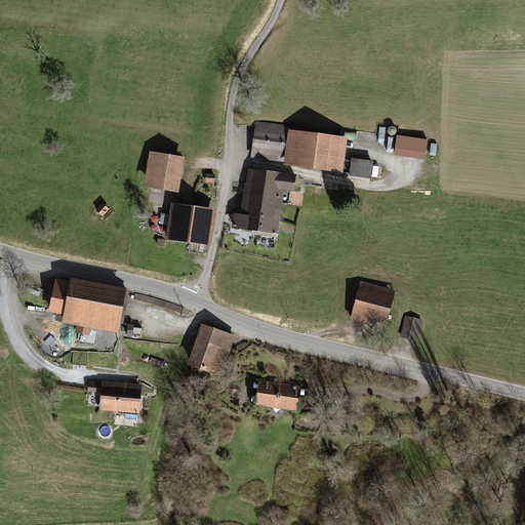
[(288,125),(255,121),(251,157),(283,161),(287,128),(288,125)]
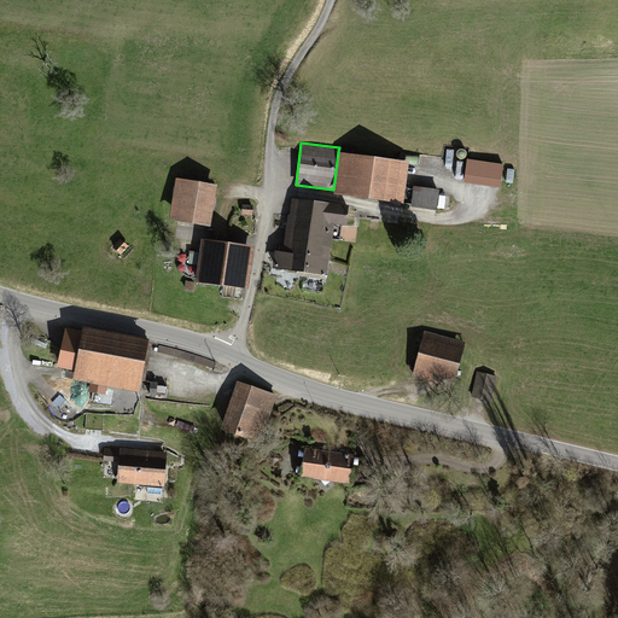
[(333,190),(333,193),(403,202),(408,161),(338,151),(333,190)]
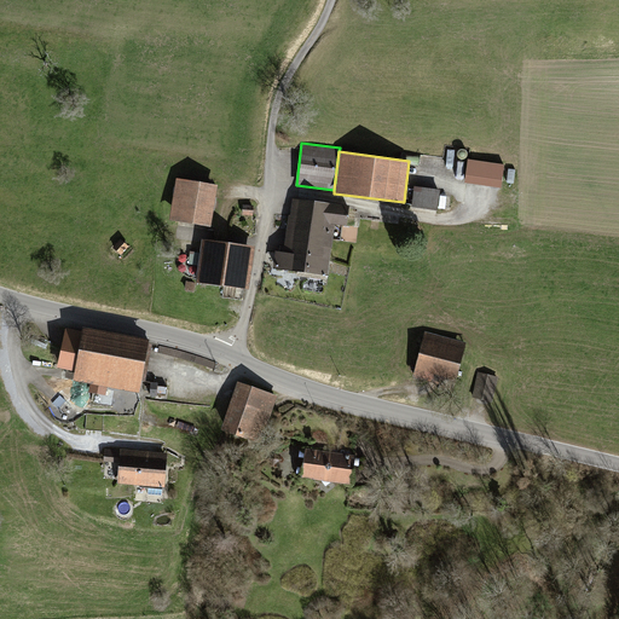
[(505,163),(467,158),(463,184),(502,189),(505,163)]
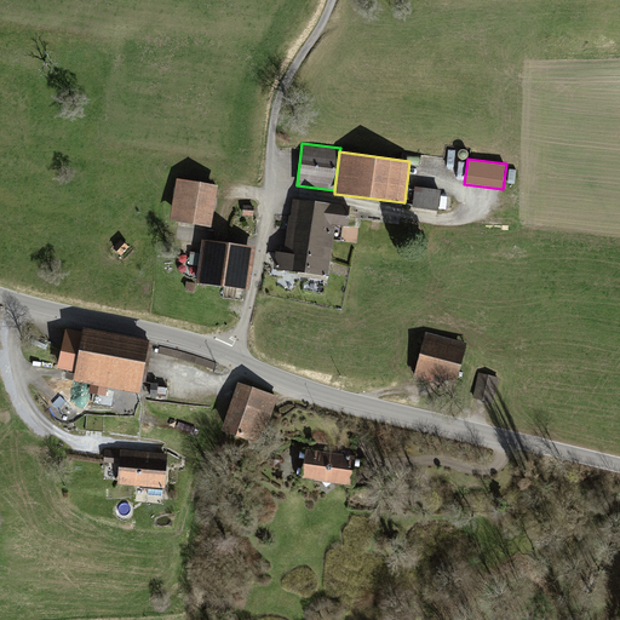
[(176,179),(170,222),(211,228),(217,185),(176,179)]
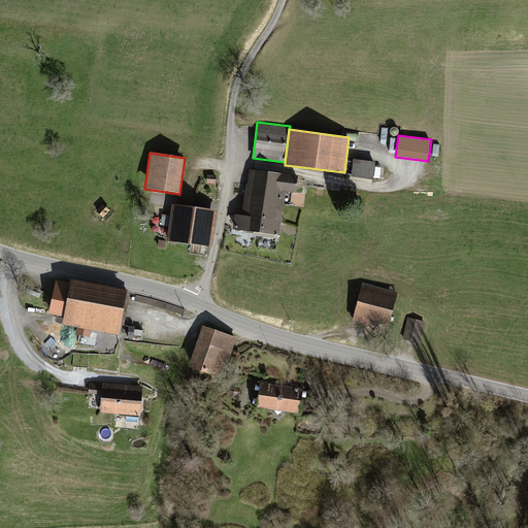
[(375,161),(353,159),(350,178),(372,180),(375,161)]
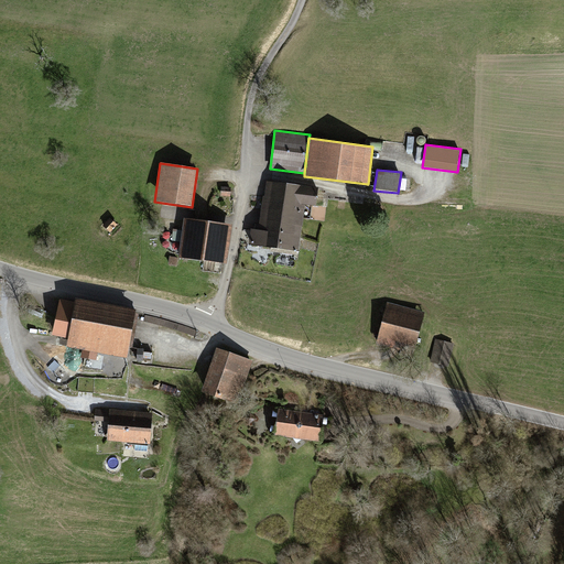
[(266,181),(258,229),(299,235),(304,204),(315,206),(318,188),(266,181)]
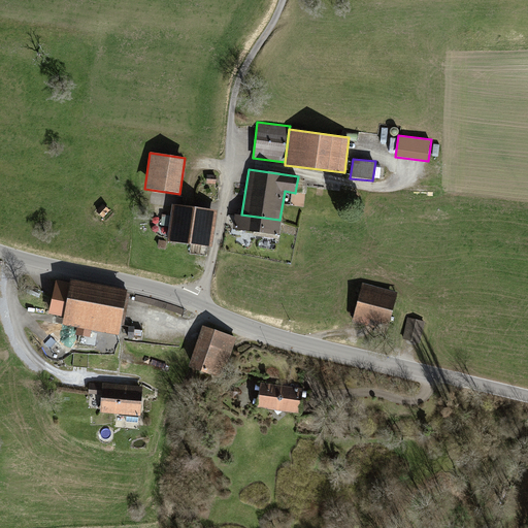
[(217,175),(207,174),(206,182),(216,183),(217,175)]
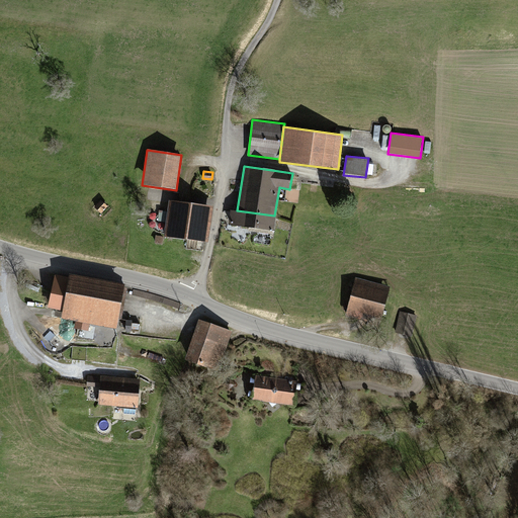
[(101,198),(93,206),(100,213),(108,205),(101,198)]
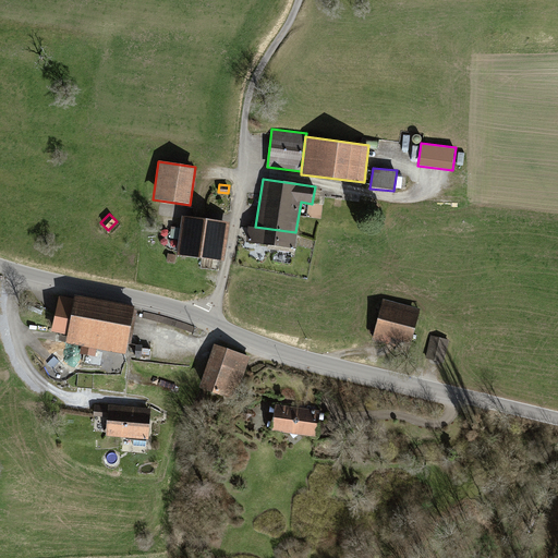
[(183,215),(178,254),(222,261),(228,221),(183,215)]
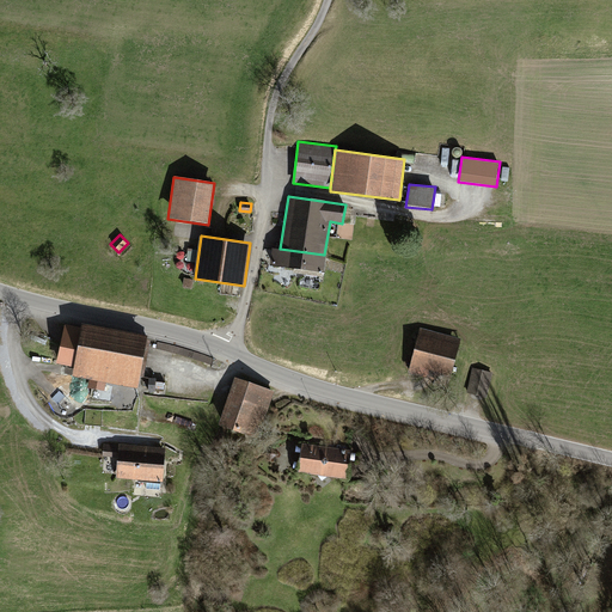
[(270,246),(268,264),(322,273),(324,255),(280,249),(270,246)]
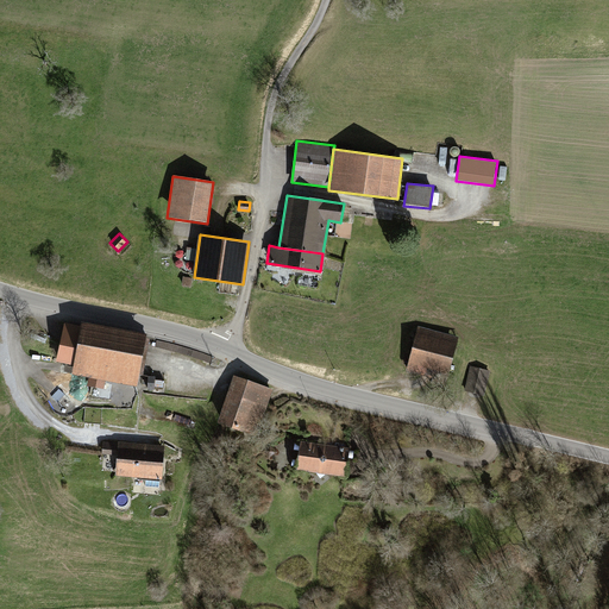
[(193,278),(183,276),(182,286),(192,287),(193,278)]
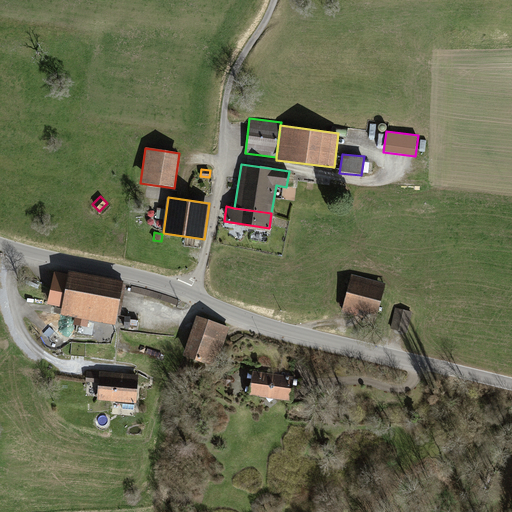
[(122,282),(56,269),(49,305),(115,318),(122,282)]
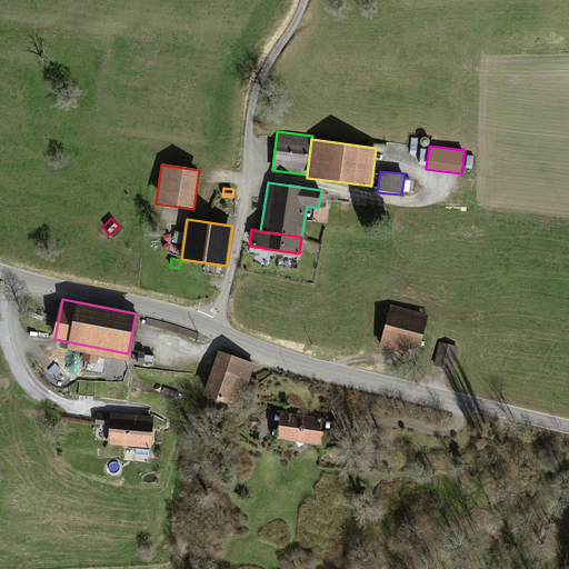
[(391,306),(381,345),(418,353),(428,315),(391,306)]
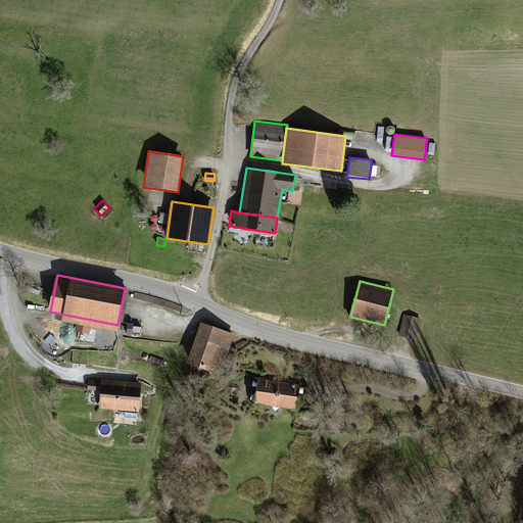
[(421,319),(405,315),(399,334),(416,338),(421,319)]
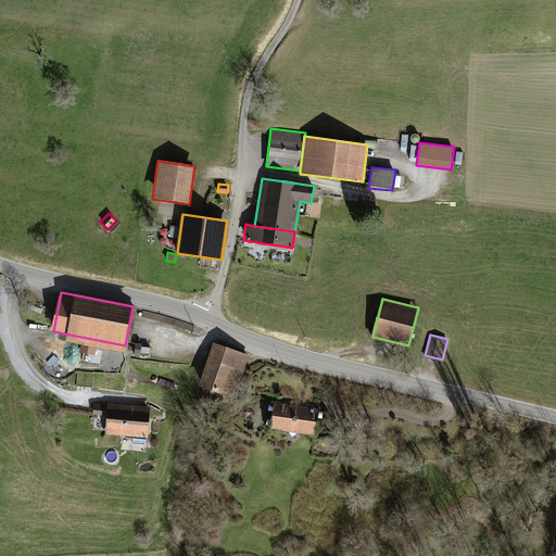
[(213,343),(202,378),(236,389),(247,354),(213,343)]
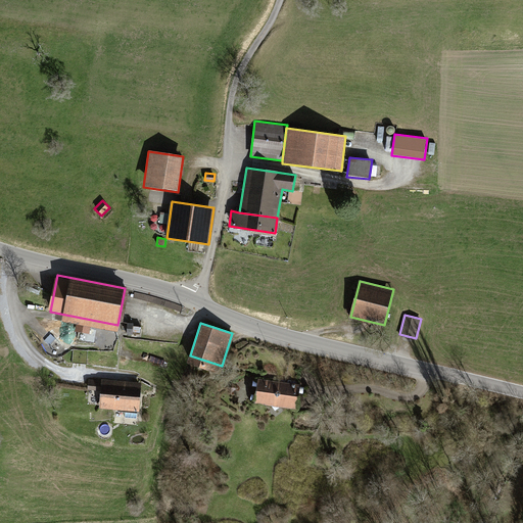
[(299,384),(258,378),(255,402),(296,408),(299,384)]
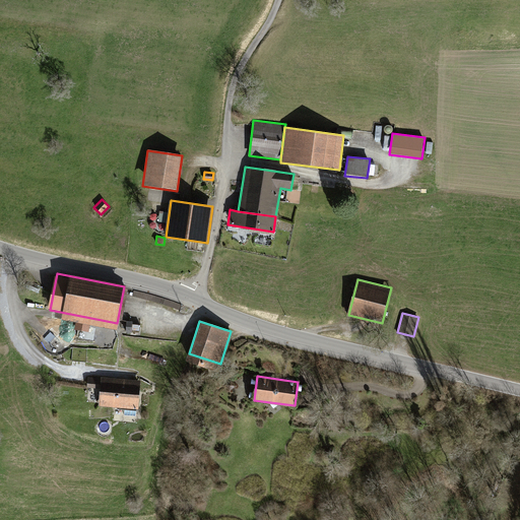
[(140,380),(99,377),(96,401),(139,403),(140,380)]
